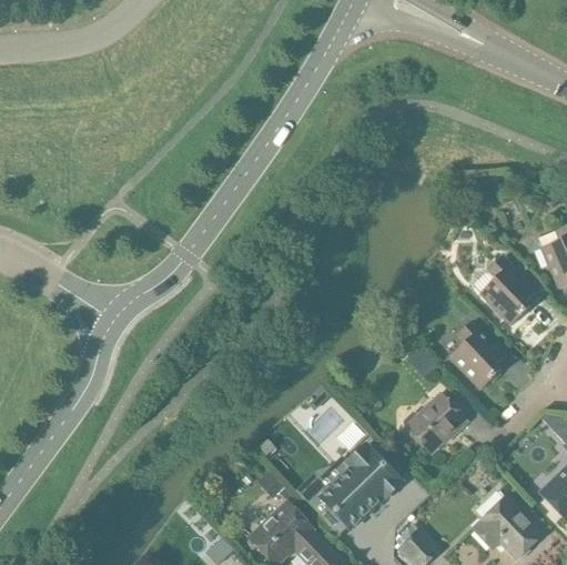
[(566,224),(557,229),(557,230),(533,239),(529,248),(530,251),(534,251),(540,268),(548,264),(558,288),(566,283),(566,224)]
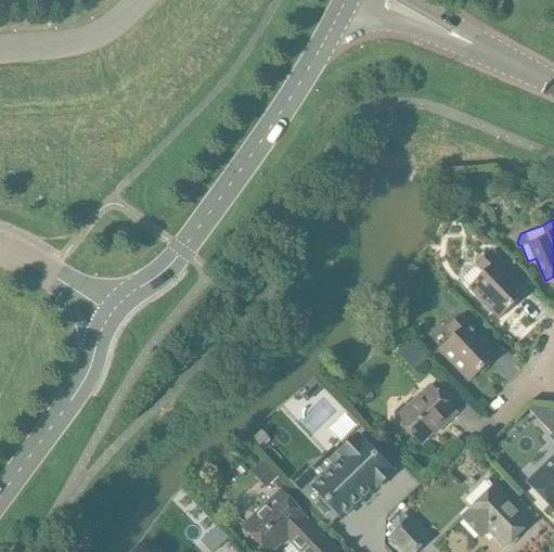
[(519,280),(504,265),(490,249),(475,264),(482,271),(467,285),(482,302),(498,317),(507,308),(509,308),(513,304),(513,303),(518,297),(510,290),(519,280)]
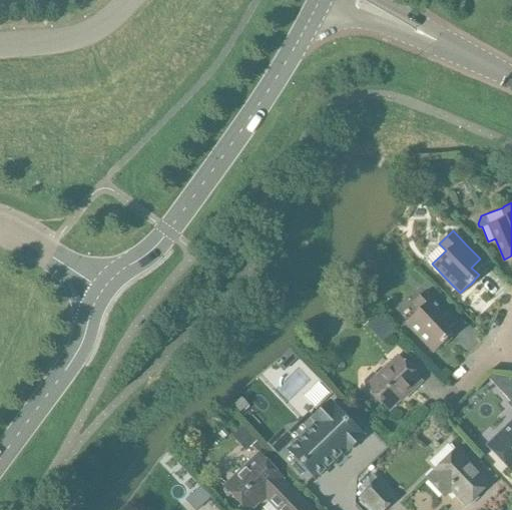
[(453,317),(439,302),(426,288),(412,302),(419,308),(405,322),(433,351),(442,342),(443,343),(447,339),(447,338),(452,333),(444,325),(453,317)]
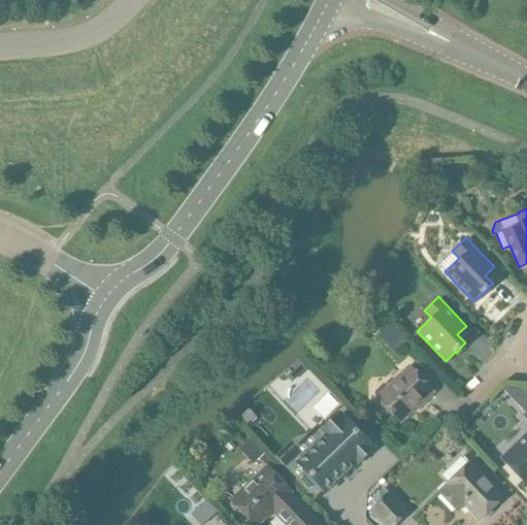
[(391,322),(377,335),(393,351),(405,337),(391,322)]
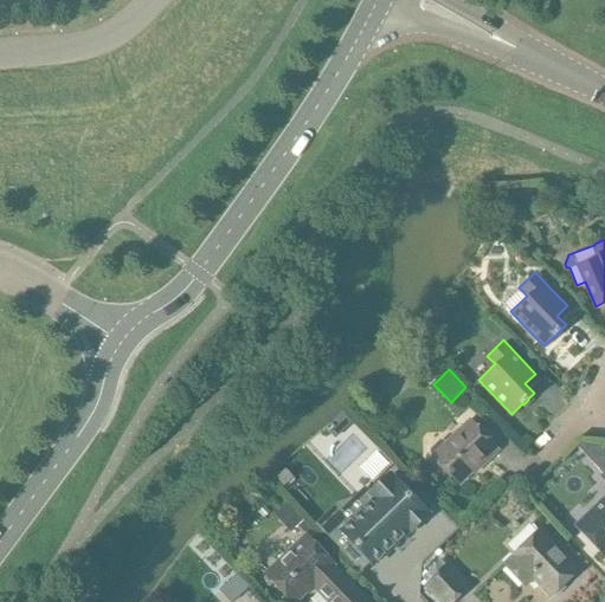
[(334,435),(347,424),(339,414),(326,427),(334,435)]
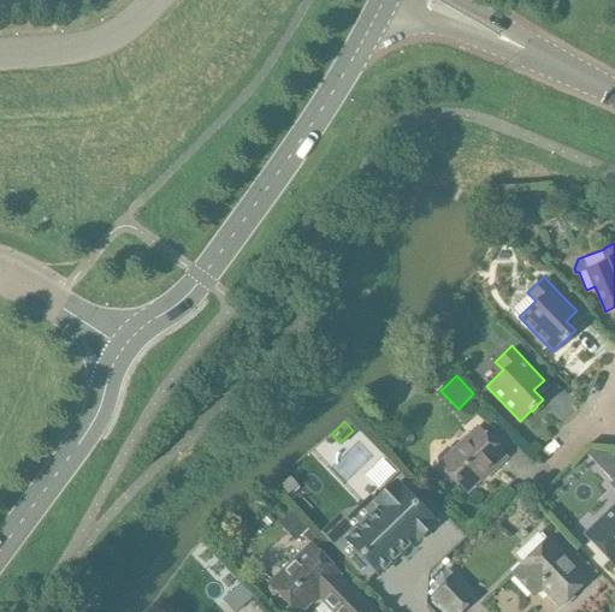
[(437,461),(443,468),(466,491),(491,465),(494,468),(507,455),(478,425),(460,441),(453,450),(451,447),(445,445),(436,455),(437,461)]
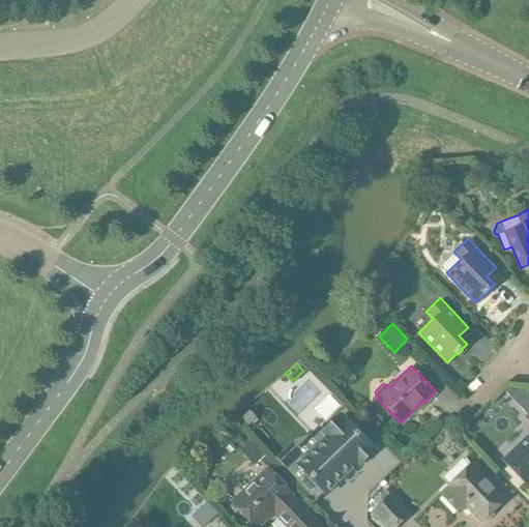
[(528,399),(528,390),(528,389),(523,389),(520,392),(519,398),(522,401),(527,401),(528,399)]
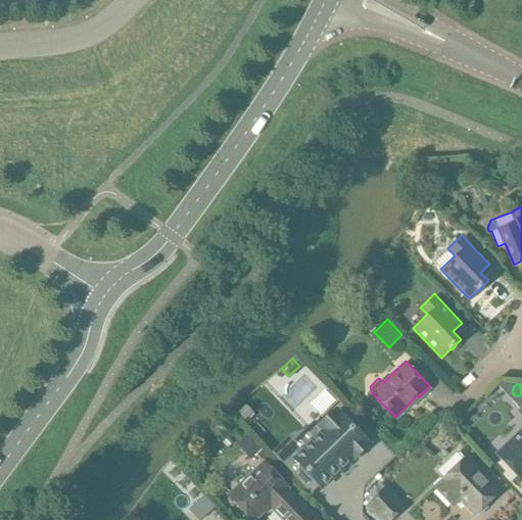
[(521,405),(517,410),(521,415),(521,427),(495,453),(521,479),(521,478),(521,405)]
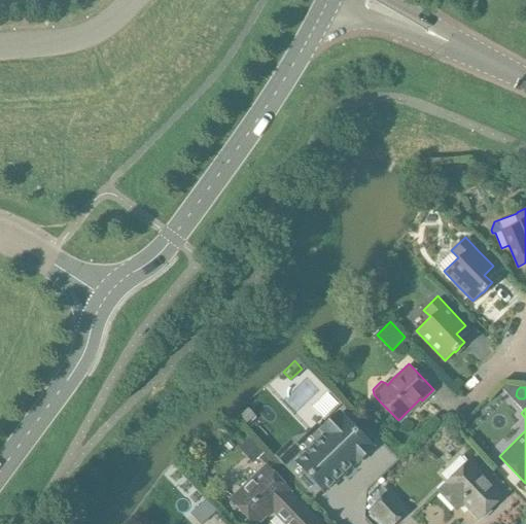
[(372,446),(357,431),(339,411),(320,428),(324,432),(295,459),(324,489),(355,460),(356,460),(372,446)]
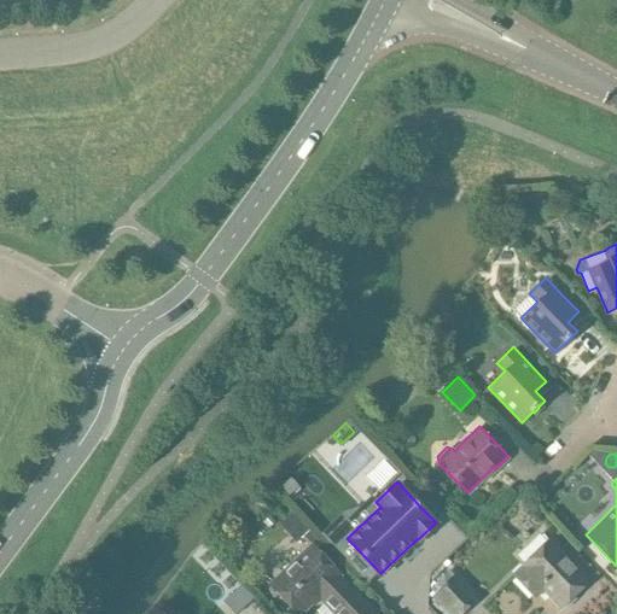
[(292,509),(278,524),(279,525),(295,541),(300,536),(309,527),(297,515),(292,512),(292,509)]
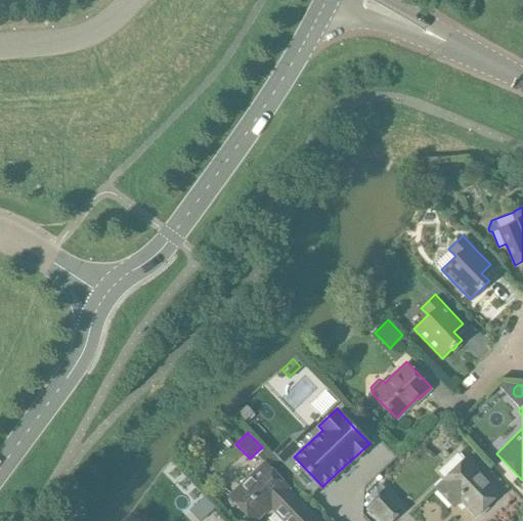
[(466,458),(458,465),(443,479),(444,480),(436,487),(451,504),(460,496),(477,514),(499,492),(466,458)]
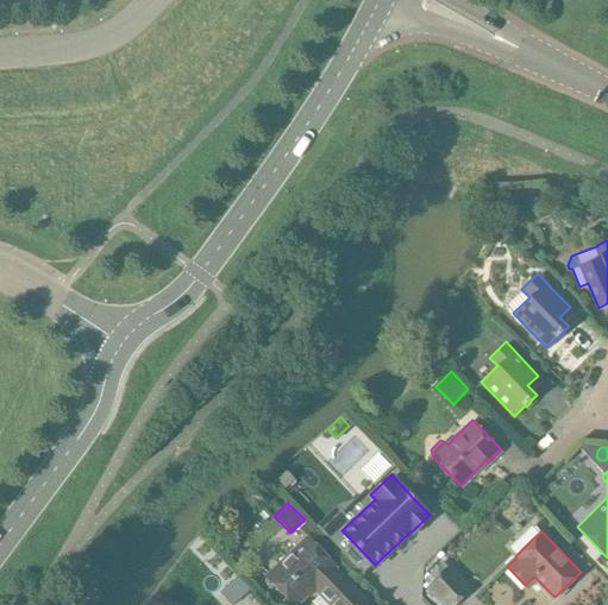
[(265,574),(279,588),(294,604),(314,587),(331,604),(371,604),(334,566),(336,565),(307,535),(265,574)]
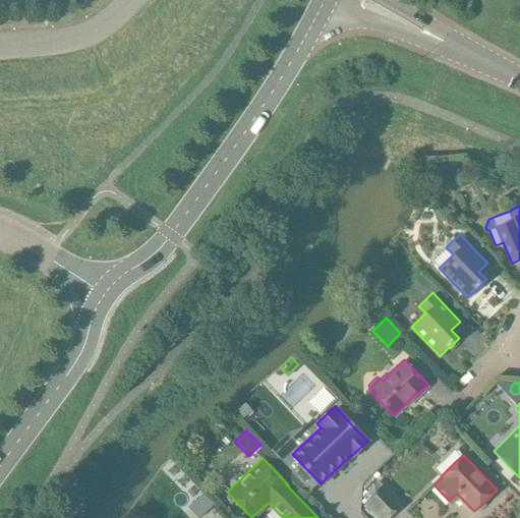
[(380,517),(387,517),(402,504),(384,484),(364,502),(380,517)]
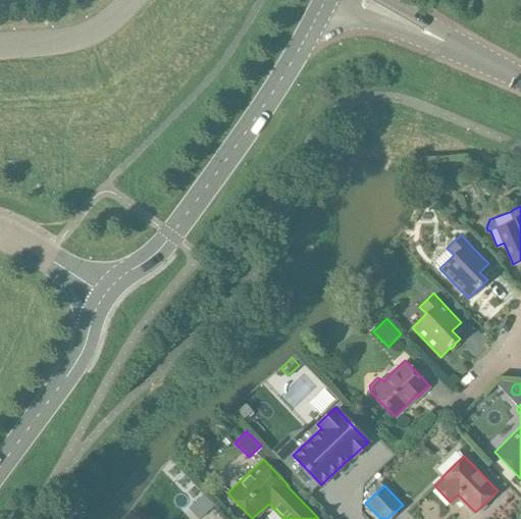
[(203,492),(188,507),(199,518),(213,505),(203,492)]
